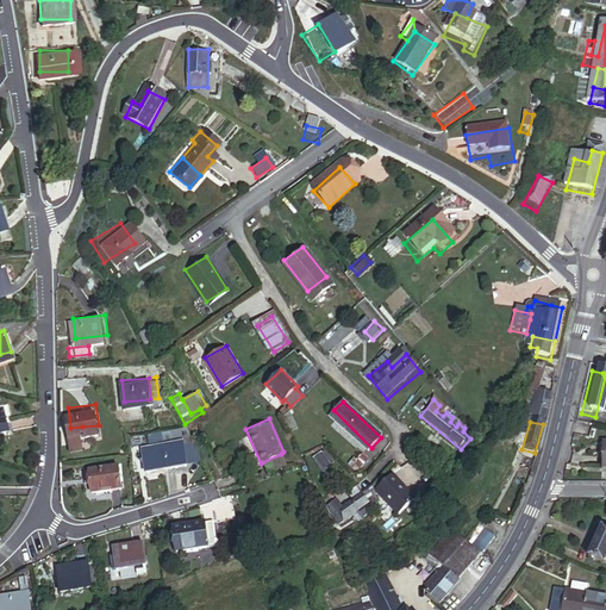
[(85,440),(82,427),(70,428),(72,441),(85,440)]
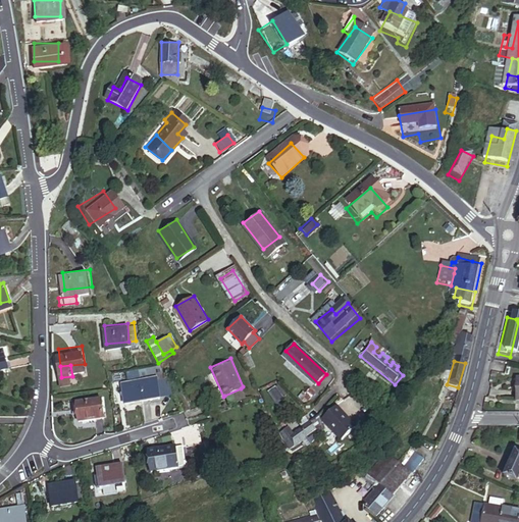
[(160,392),(159,374),(122,377),(123,396),(160,392)]
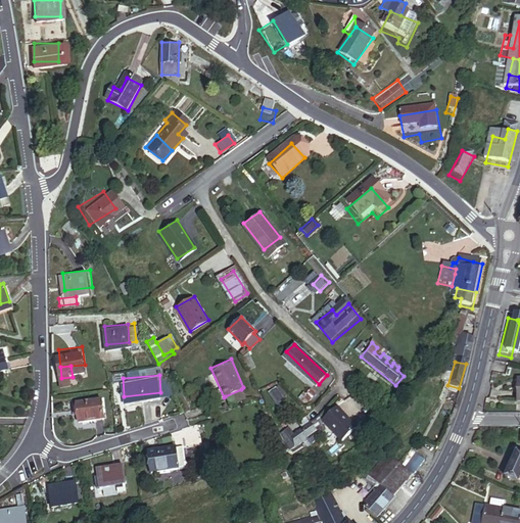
[(178,382),(170,386),(179,405),(188,400),(178,382)]
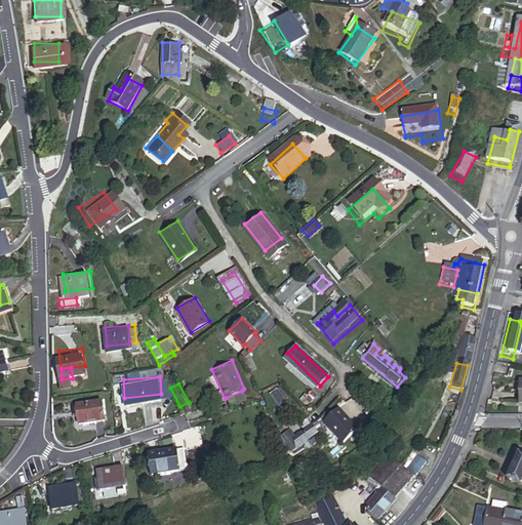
[(521,386),(509,386),(506,402),(521,399),(521,386)]
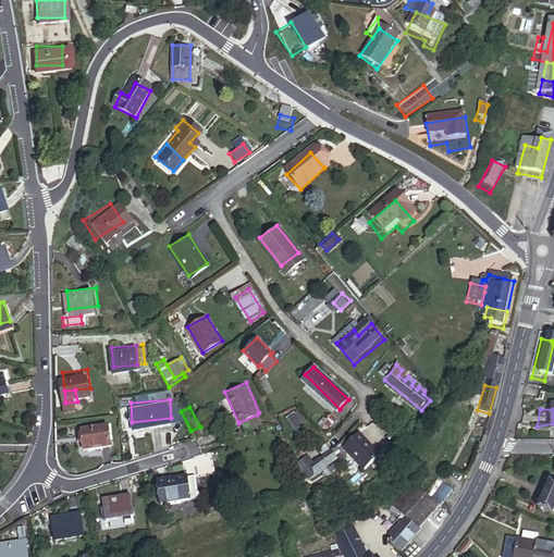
[(283,420),(293,430),(302,421),(292,410),(283,420)]
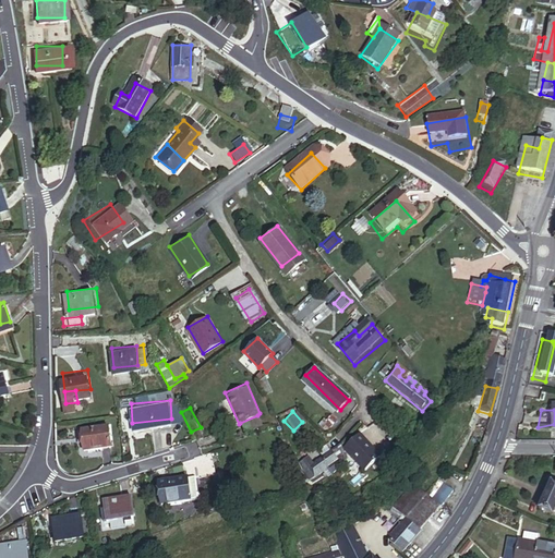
[(257,415),(240,423),(244,431),(261,423),(257,415)]
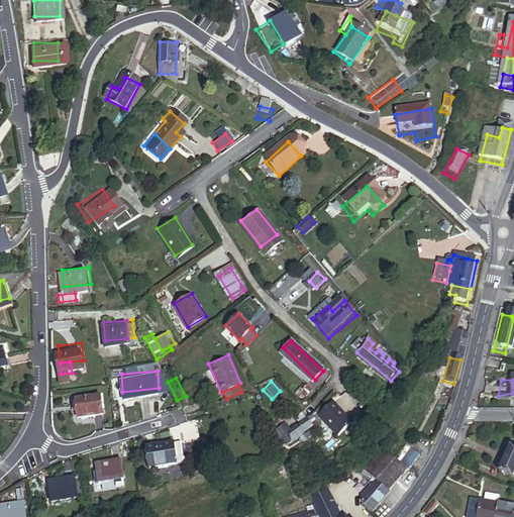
[(99,407),(97,390),(75,392),(77,410),(99,407)]
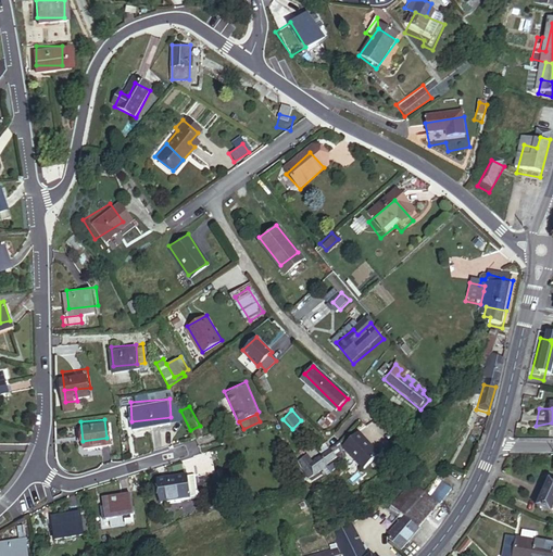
[(552,422),(536,426),(536,431),(552,431),(552,422)]
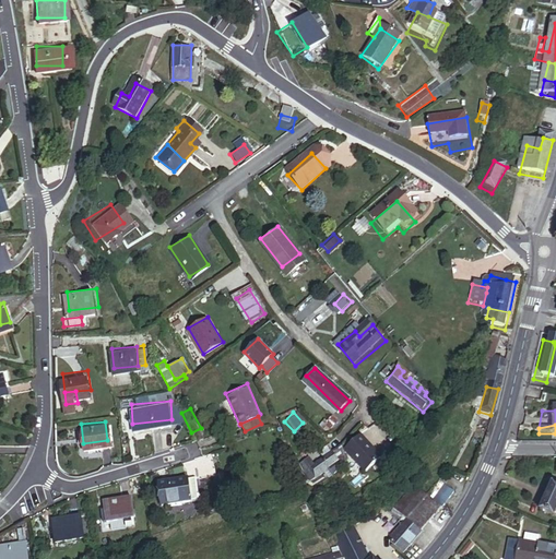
[(362,432),(347,444),(355,452),(353,455),(366,470),(382,456),(362,432)]
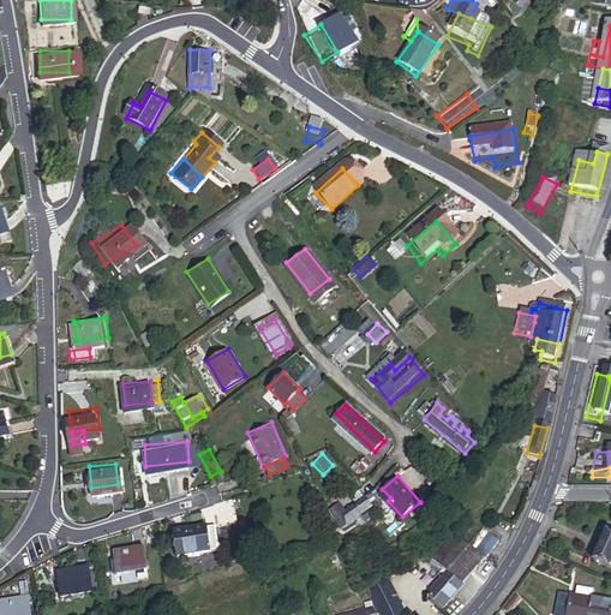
[(390,497),(382,489),(379,491),(388,501),(390,497)]
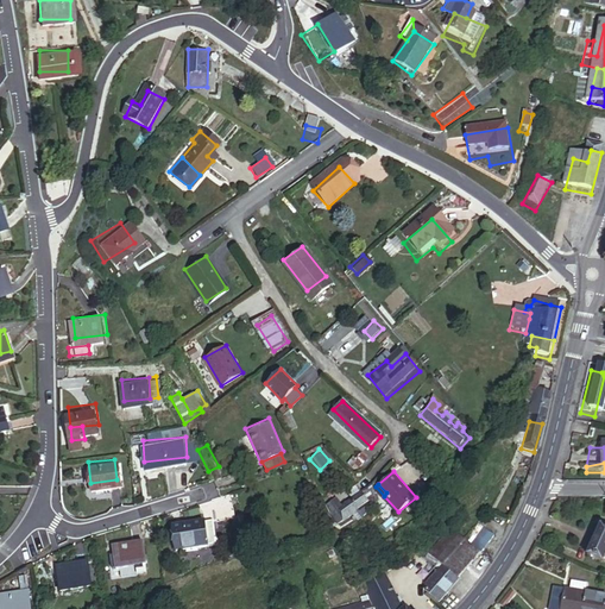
[(377,501),(375,485),(340,504),(336,497),(326,501),(329,510),(335,522),(357,510),(361,518),(365,515),(365,514),(377,501)]
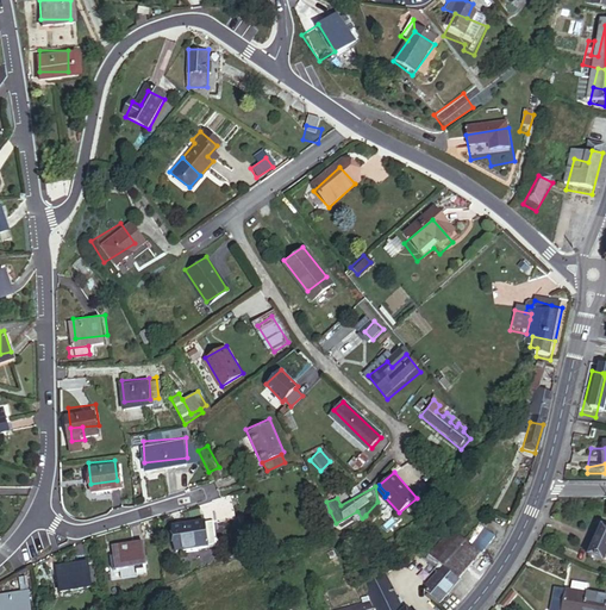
[(205,521),(207,543),(214,543),(212,520),(205,521)]
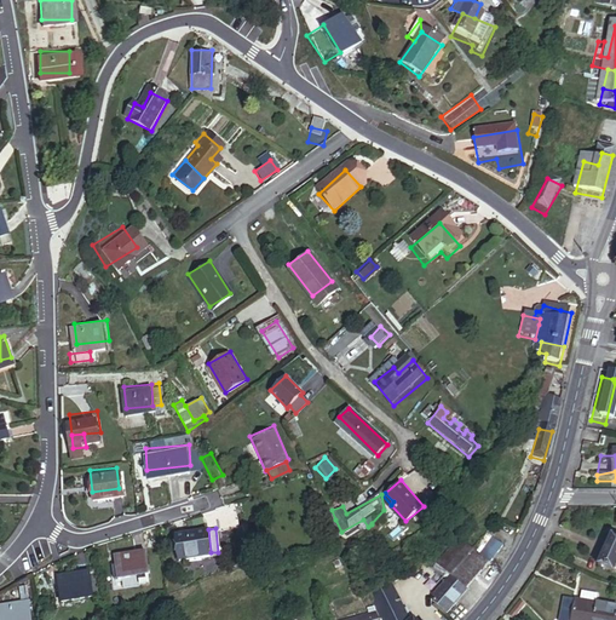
[(211,552),(208,529),(177,534),(179,557),(211,552)]
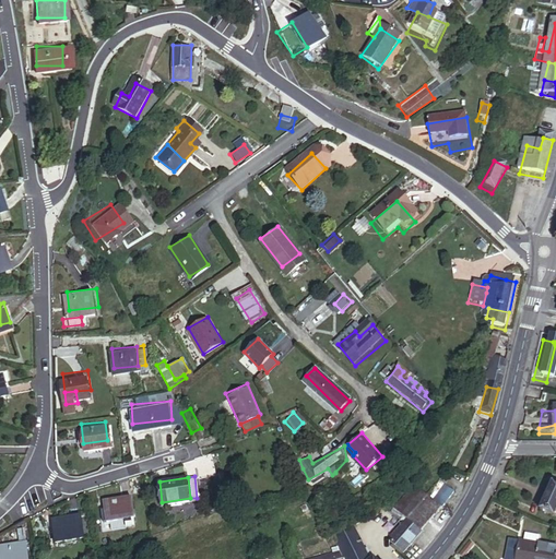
[(409,520),(430,496),(416,484),(397,507),(409,520)]
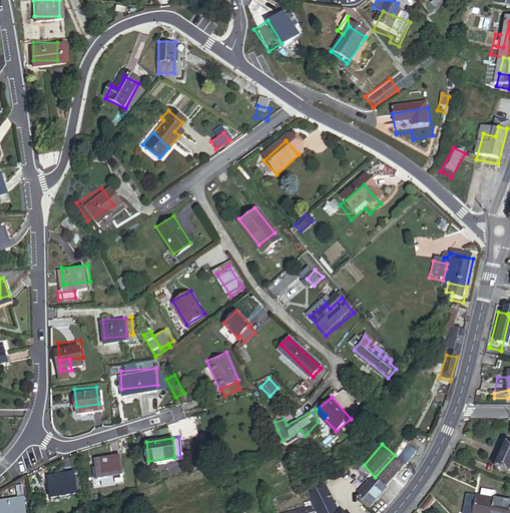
[(397,458),(406,466),(418,453),(409,444),(400,454),(397,458)]
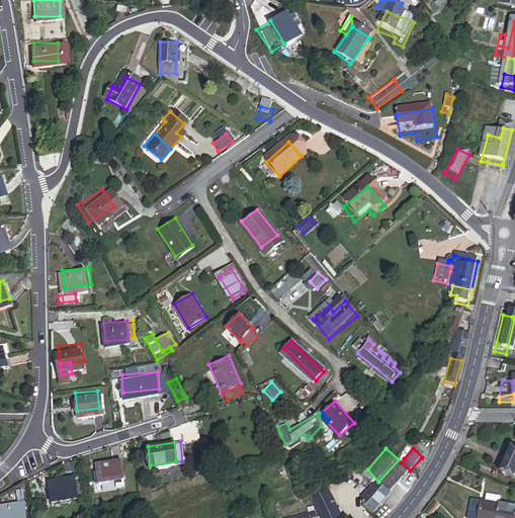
[(514,461),(503,455),(493,476),(503,481),(514,461)]
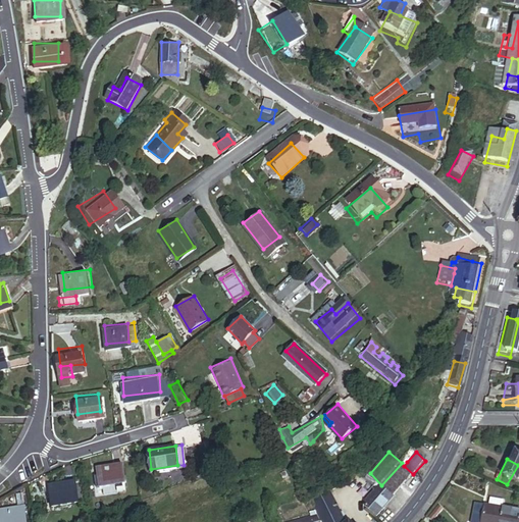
[(121,484),(119,464),(95,467),(98,487),(121,484)]
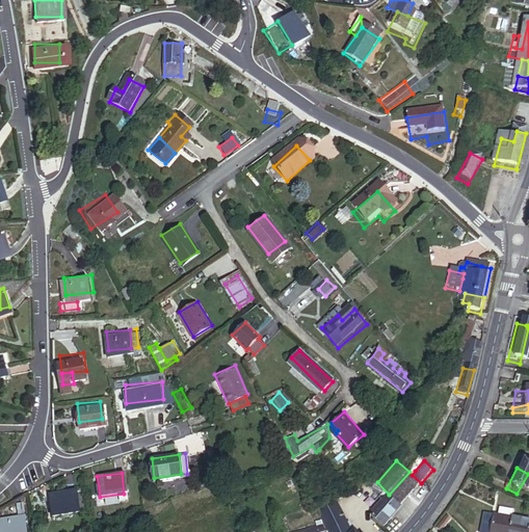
[(387,503),(395,511),(421,483),(412,475),(387,503)]
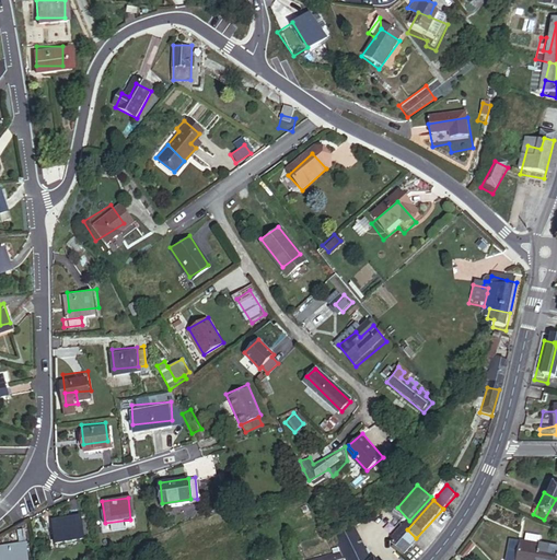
[(78,534),(76,512),(50,514),(53,536),(78,534)]
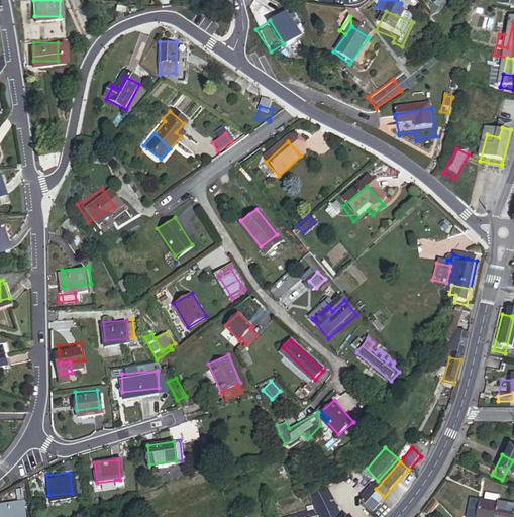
[(310,491),(318,516),(332,509),(318,486),(310,491)]
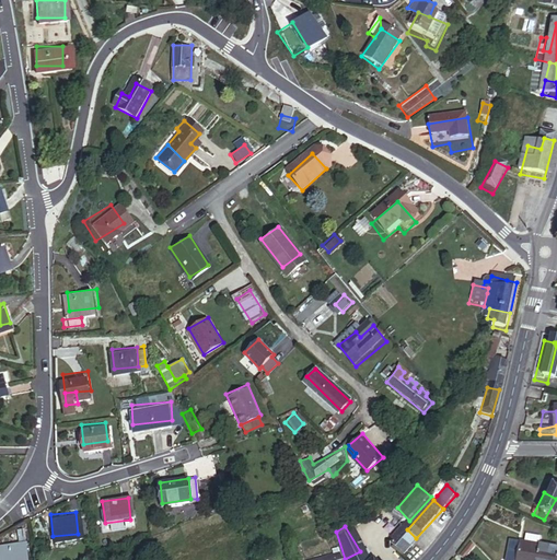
[(402,555),(416,538),(405,527),(401,531),(396,527),(391,535),(395,541),(392,546),(402,555)]
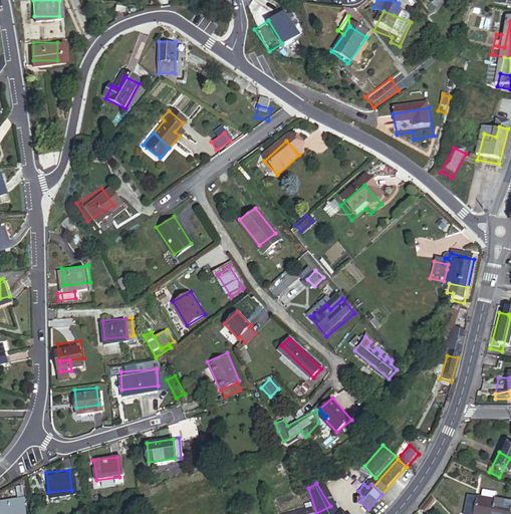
[(22,511),(20,492),(0,494),(0,513),(22,511)]
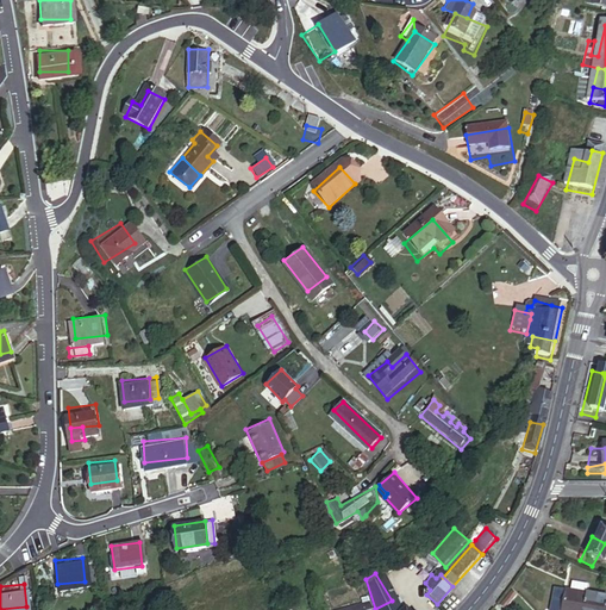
[(561,609),(589,609),(591,604),(583,605),(583,597),(568,596),(567,603),(563,603),(561,609)]
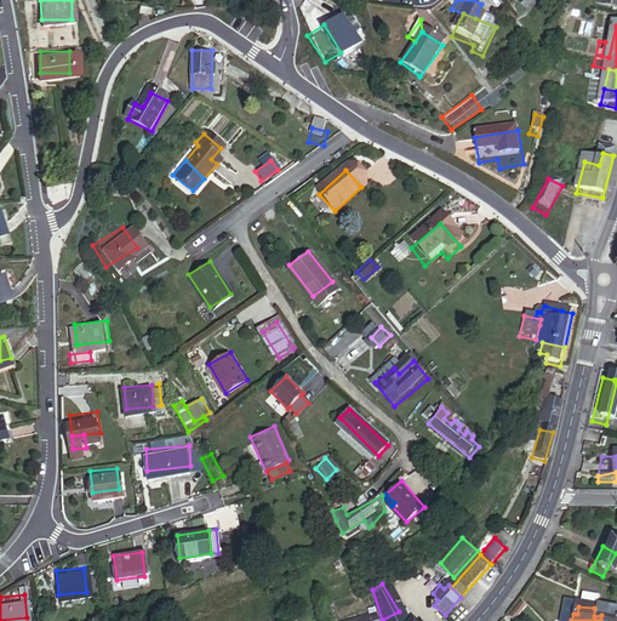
[(338,620),(378,620),(375,609),(338,619),(338,620)]
